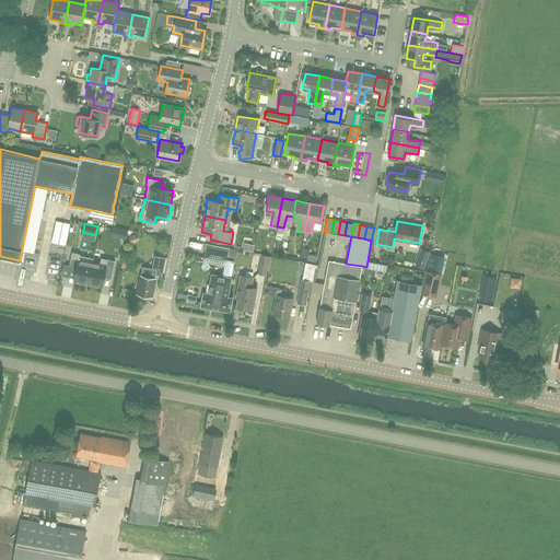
[(302,248),(300,257),(307,259),(310,251),(302,248)]
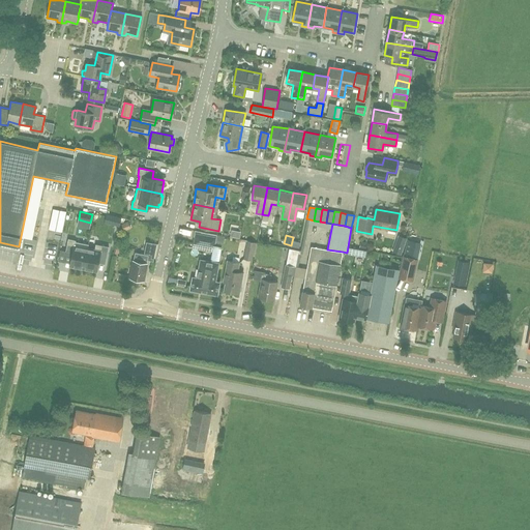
[(205,236),(203,244),(213,246),(214,246),(216,238),(205,236)]
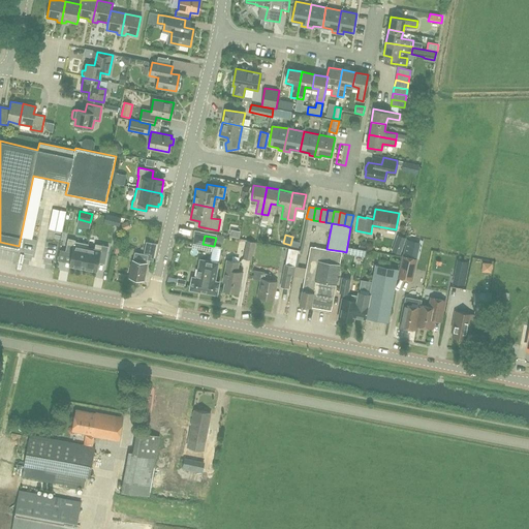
[(69,266),(83,269),(88,244),(75,241),(75,240),(68,238),(65,252),(72,254),(69,266)]
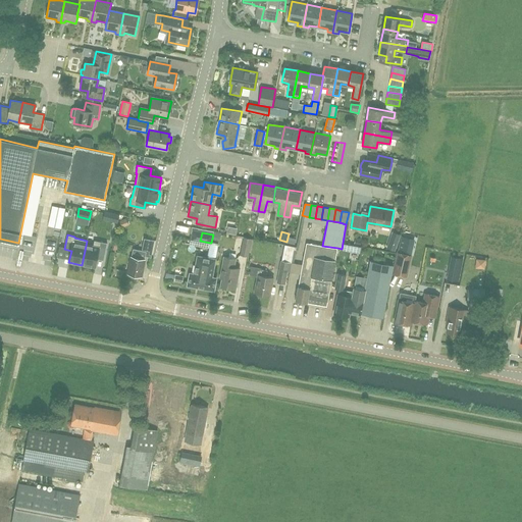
[(401,246),(399,253),(410,256),(412,248),(414,240),(402,237),(401,245),(401,246)]
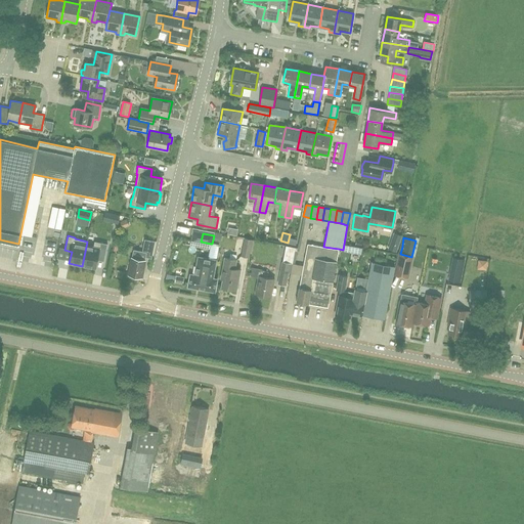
[(151,258),(155,241),(144,238),(141,252),(137,251),(136,258),(131,258),(128,274),(141,277),(145,257),(151,258)]
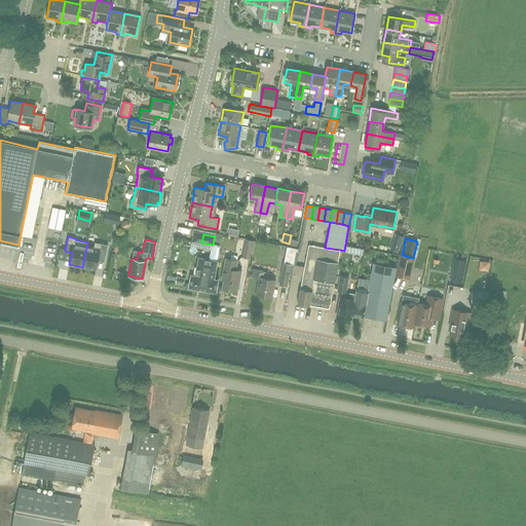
[(251,256),(253,247),(254,240),(246,239),(241,257),(250,259),(251,256)]
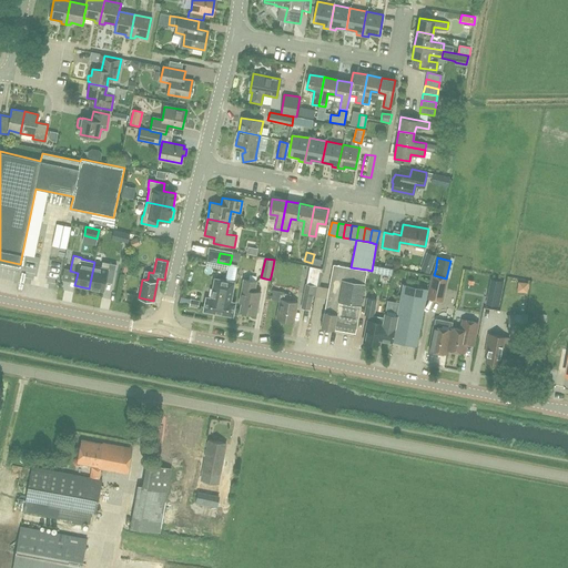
[(117,264),(102,262),(101,267),(94,266),(94,262),(89,288),(103,291),(105,279),(113,280),(117,264)]
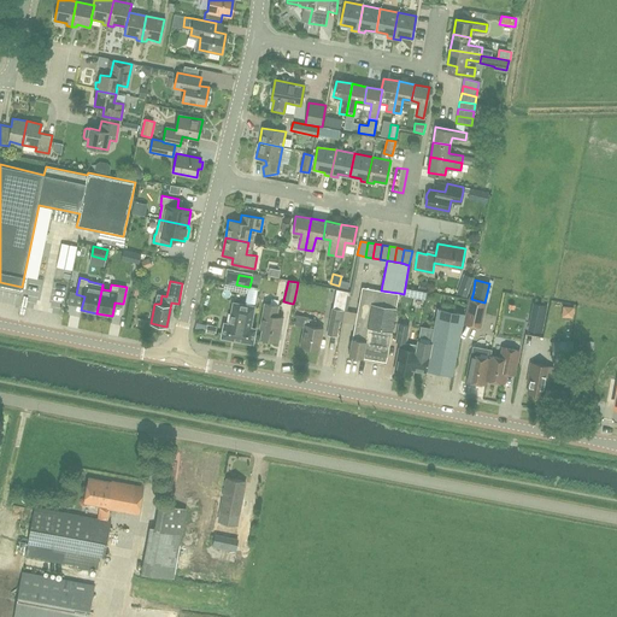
[(399,293),(381,291),(362,287),(348,356),(363,358),(363,356),(386,359),(399,293)]
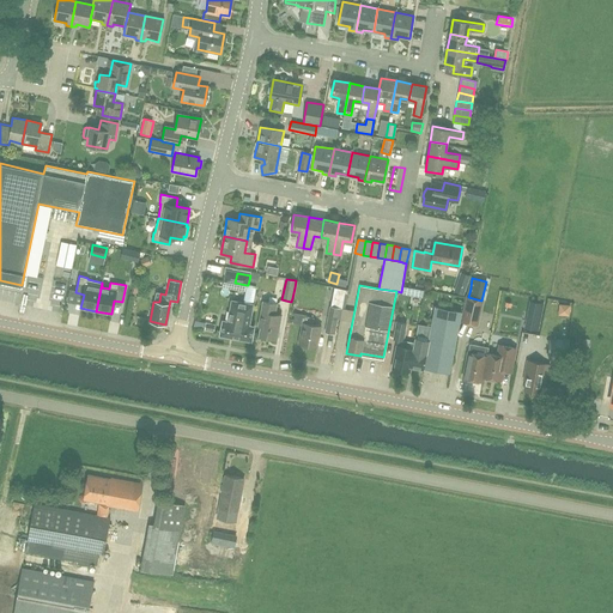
[(337,286),(334,302),(344,304),(347,289),(337,286)]
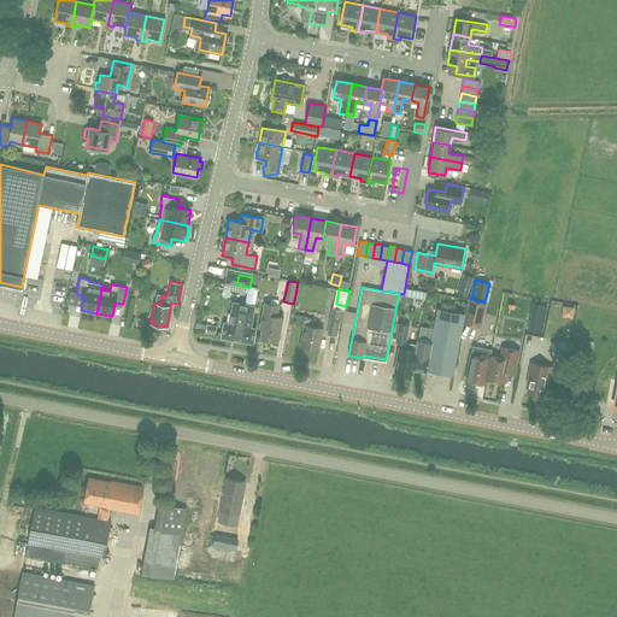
[(481,325),(486,303),(485,303),(471,299),(469,299),(464,322),(481,325)]
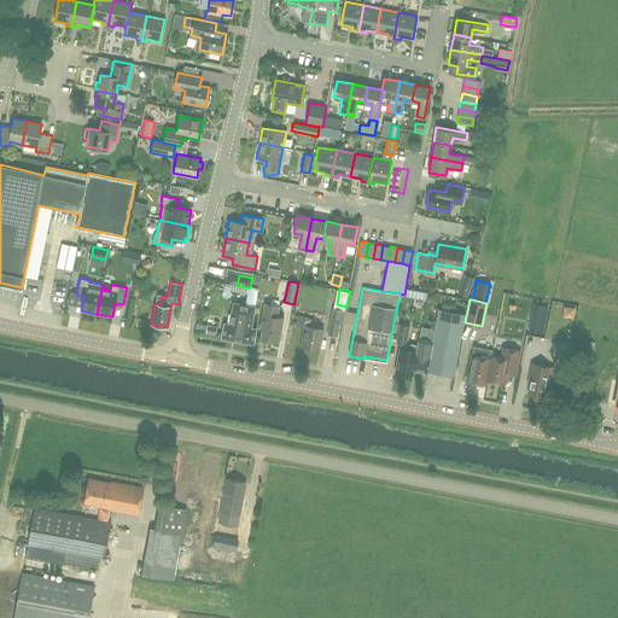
[(254,344),(256,330),(252,328),(256,308),(232,303),(228,324),(225,324),(222,338),(254,344)]
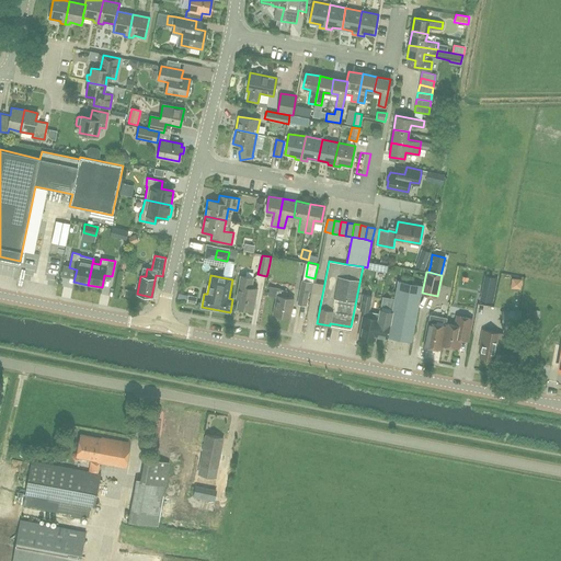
[(252,310),(256,288),(250,287),(252,277),(240,275),(236,298),(238,298),(237,308),(252,310)]
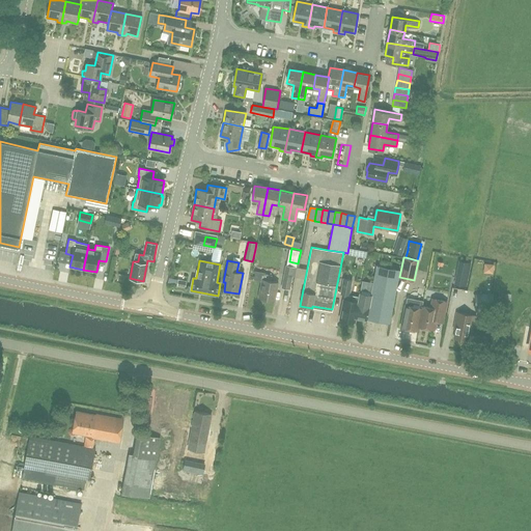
[(297,268),(289,266),(285,264),(281,288),(289,290),(292,277),(295,277),(297,268)]
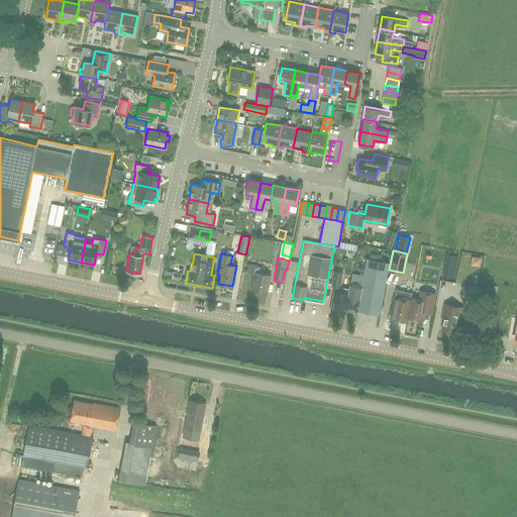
[(350,285),(346,309),(355,311),(356,310),(377,314),(388,263),(367,259),(362,287),(350,285)]
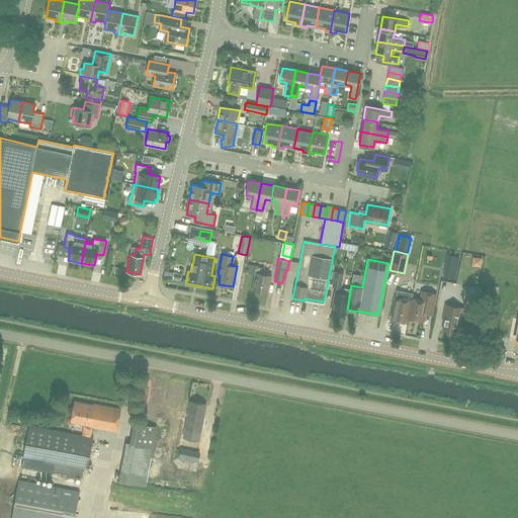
[(271,276),(264,274),(265,268),(258,267),(258,266),(249,264),(247,272),(255,274),(252,290),(267,293),(271,276)]
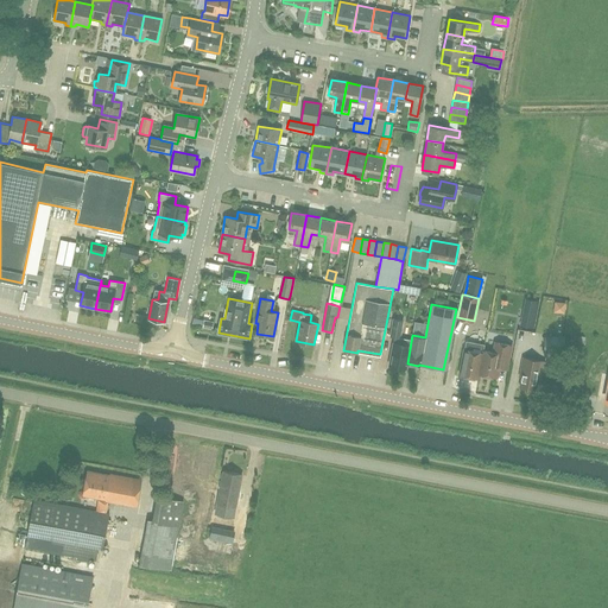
[(521,325),(533,328),(536,314),(524,311),(521,325)]
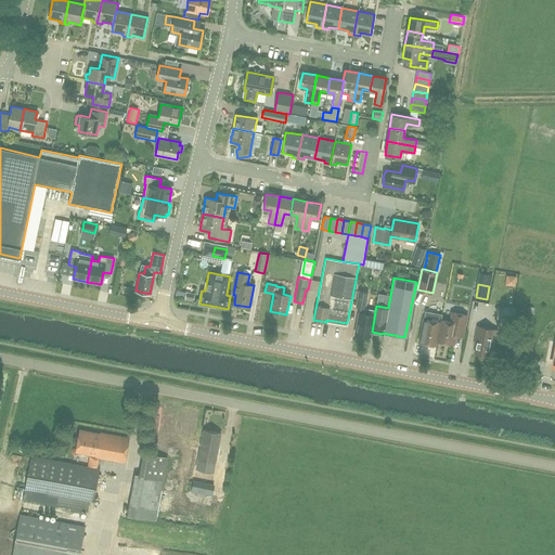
[(360,309),(359,313),(355,333),(370,336),(371,332),(372,332),(376,306),(374,315),(368,314),(369,309),(365,309),(369,293),(359,291),(356,308),(360,309)]
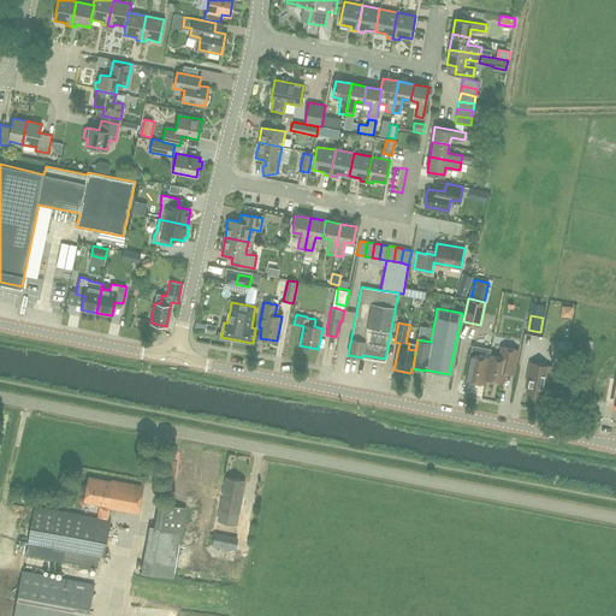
[(551,342),(551,356),(572,356),(572,342),(551,342)]
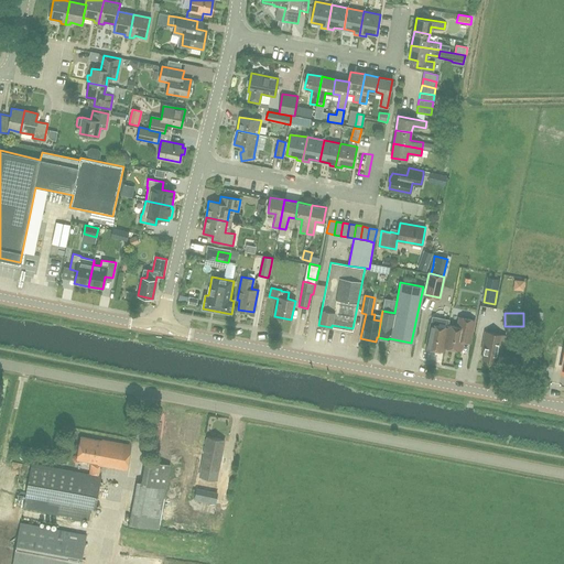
[(535,314),(524,314),(525,325),(535,325),(535,314)]
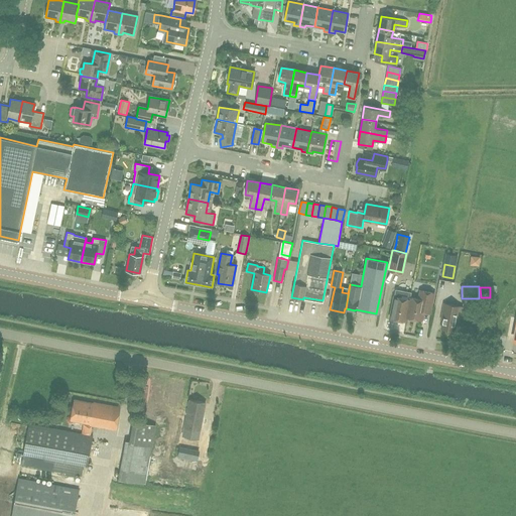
[(411,293),(395,289),(390,317),(405,320),(410,297),(411,293)]
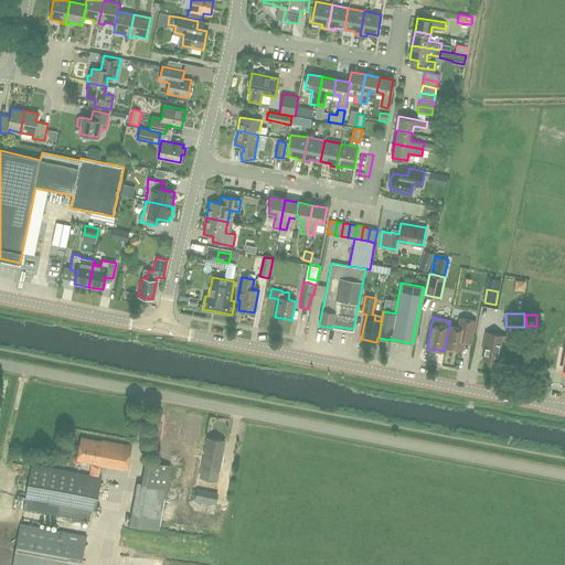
[(458,327),(449,326),(444,351),(445,348),(461,350),(465,334),(472,336),(475,321),(460,318),(458,327)]
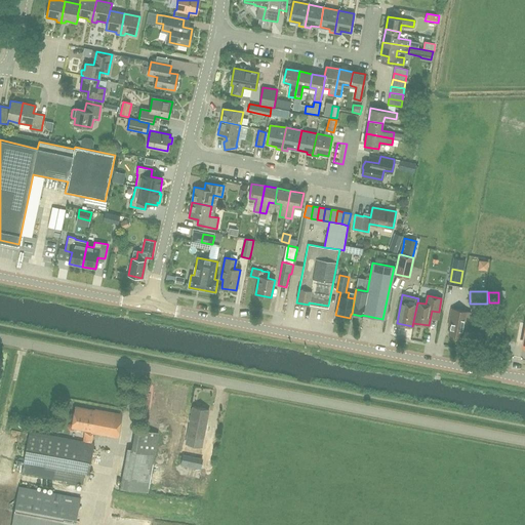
[(452,309),(448,325),(450,325),(448,333),(466,337),(472,313),(452,309)]
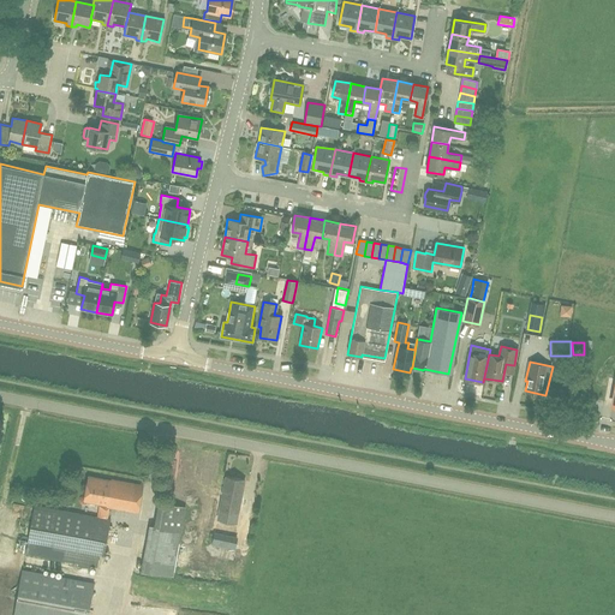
[(226,476),(218,520),(236,524),(245,479),(226,476)]
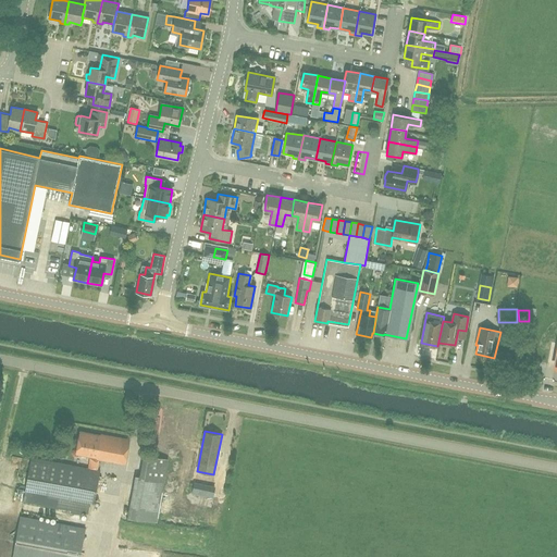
[(25,490),(23,502),(56,507),(87,514),(89,503),(94,503),(100,470),(97,470),(99,459),(126,465),(131,440),(101,434),(101,435),(81,432),(75,455),(97,459),(95,470),(32,458),(25,490)]
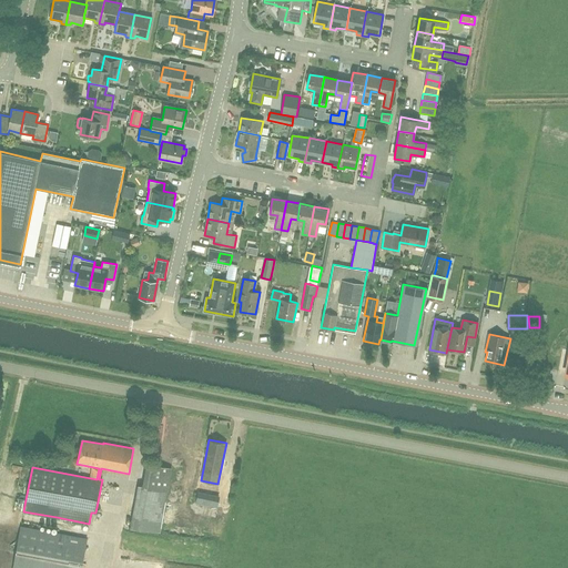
[(143,486),(139,485),(131,528),(159,533),(171,468),(146,464),(143,486)]
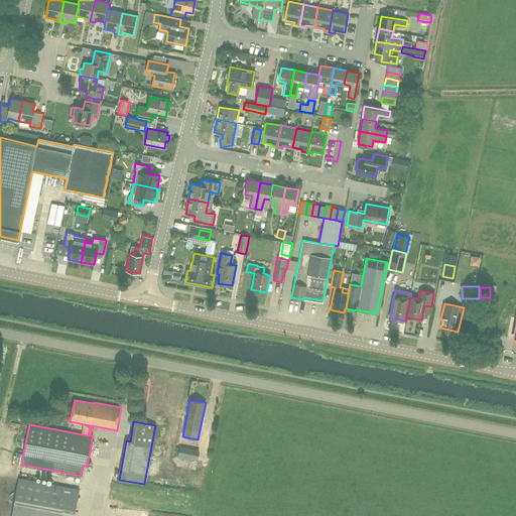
[(74,515),(79,489),(19,478),(11,515),(74,515)]
